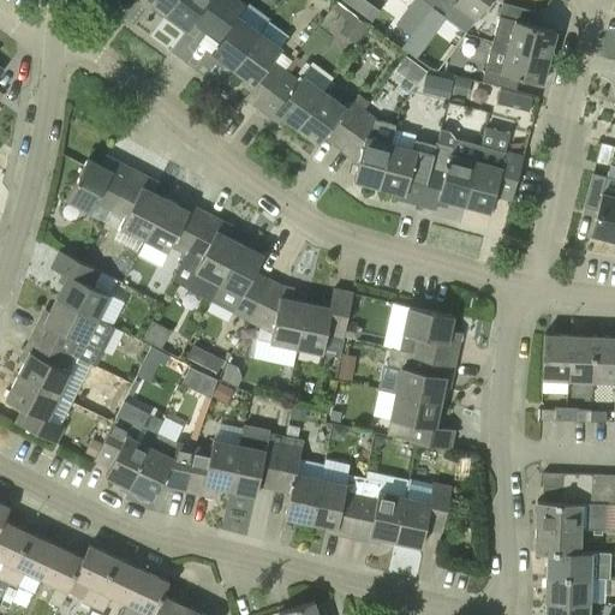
[(148,0),(166,13),(175,0),(136,0),(139,3),(141,0),(148,0)]
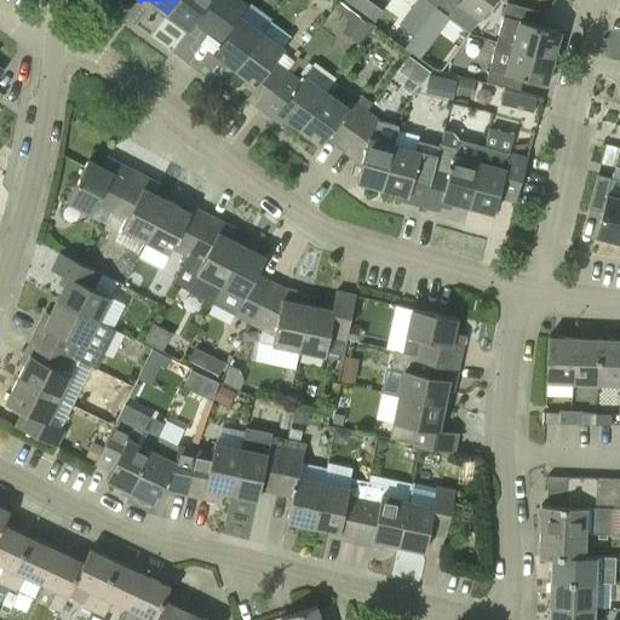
[(208,33),(231,0),(177,0),(167,13),(189,29),(195,22),(208,33)]
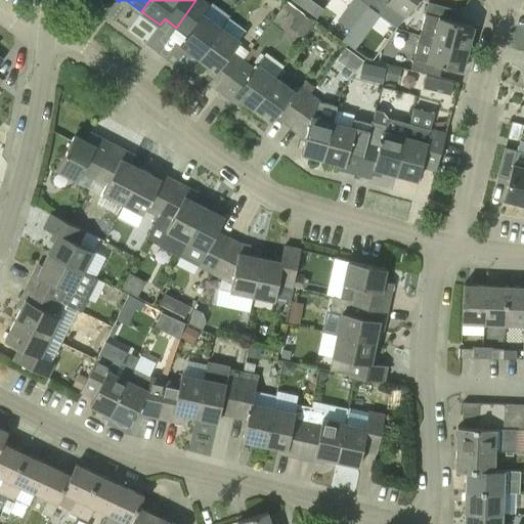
[(199,59),(222,28),(203,13),(210,4),(203,0),(195,0),(176,28),(186,36),(180,45),(199,59)]
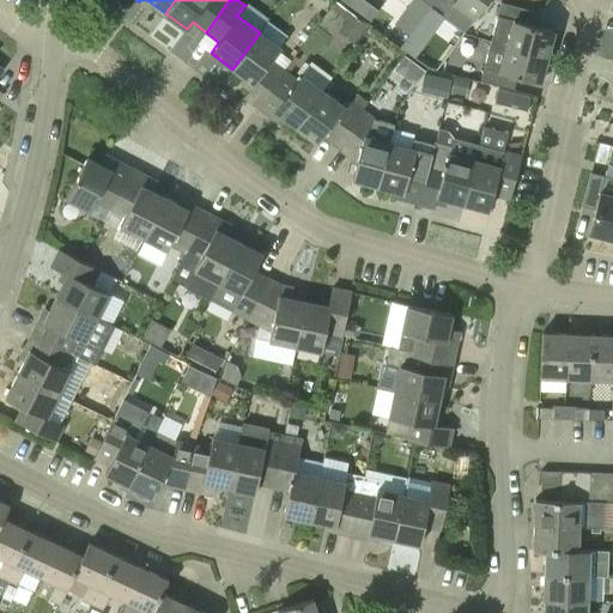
[(419,22),(423,17),(430,7),(420,0),(412,0),(405,11),(419,22)]
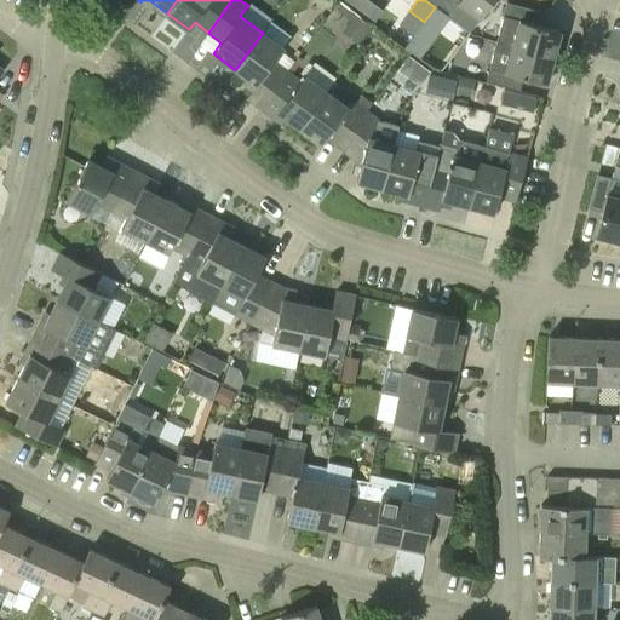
[(440,0),(436,6),(447,15),(448,15),(457,3),(478,19),(492,0),(440,0)]
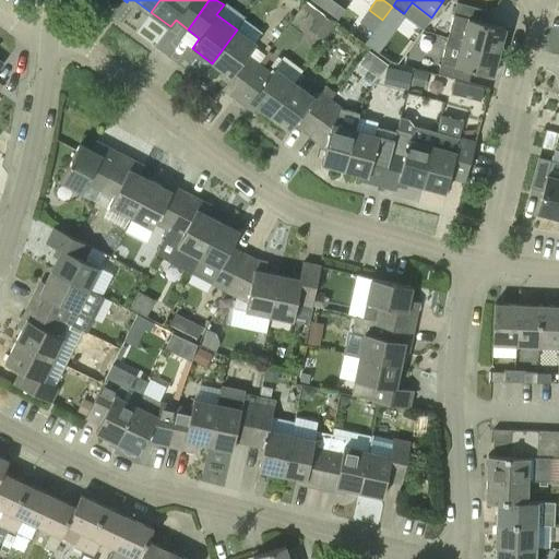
[(461,43),(499,52),(506,28),(484,23),(487,11),(456,2),(453,14),(467,19),(461,43)]
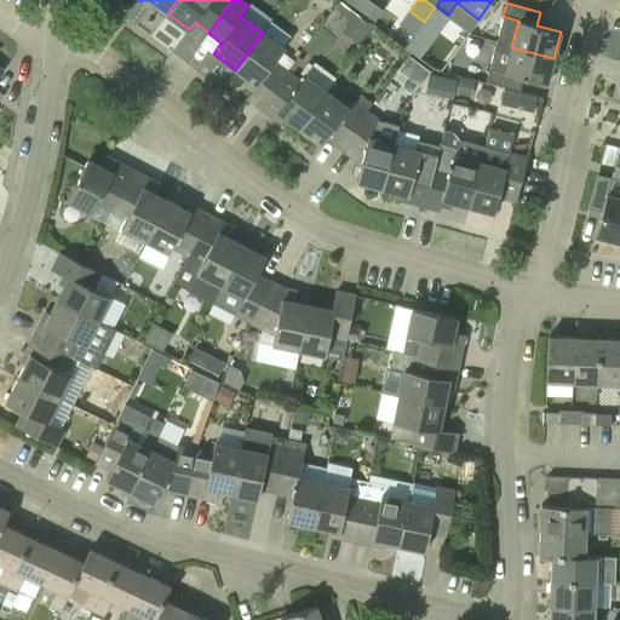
[(371,27),(354,15),(349,21),(342,30),(359,44),(371,27)]
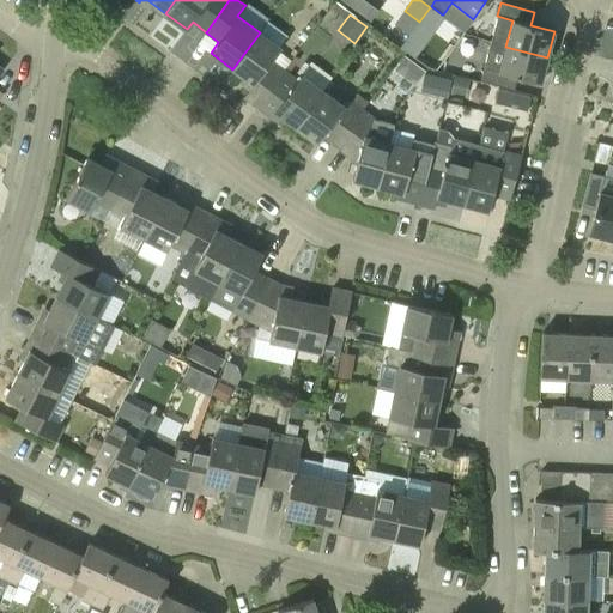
[(430,32),(418,24),(407,38),(419,47),(430,32)]
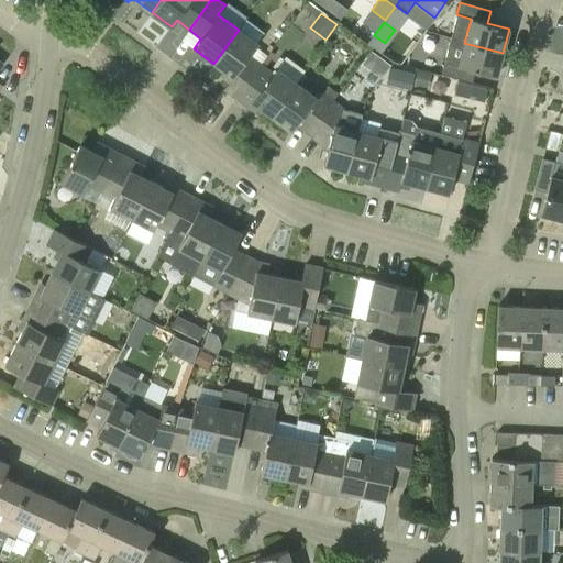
[(236,99),(262,64),(249,55),(258,44),(239,30),(213,64),(232,77),(223,89),(236,99)]
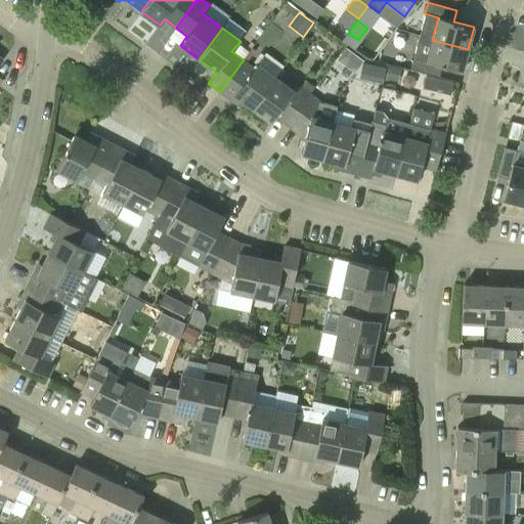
[(462,71),(468,49),(432,40),(426,61),(412,57),(409,70),(439,77),(442,66),(462,71)]
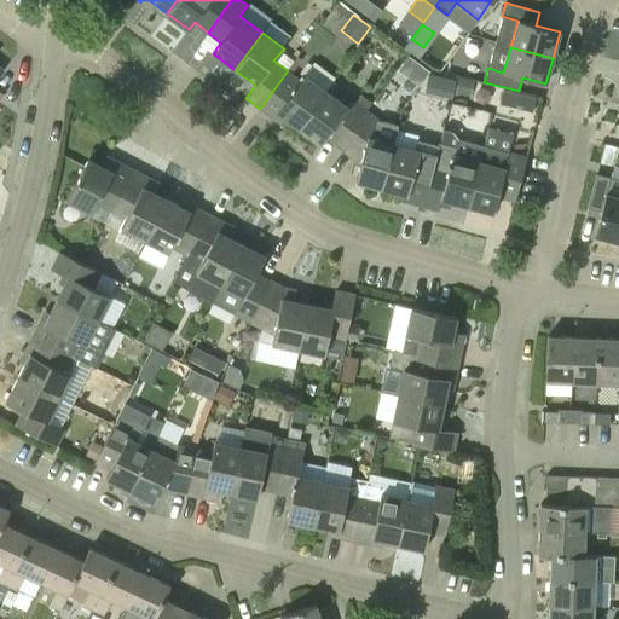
[(300,128),(327,92),(304,75),(301,80),(288,70),(260,109),(272,117),(277,113),(300,128)]
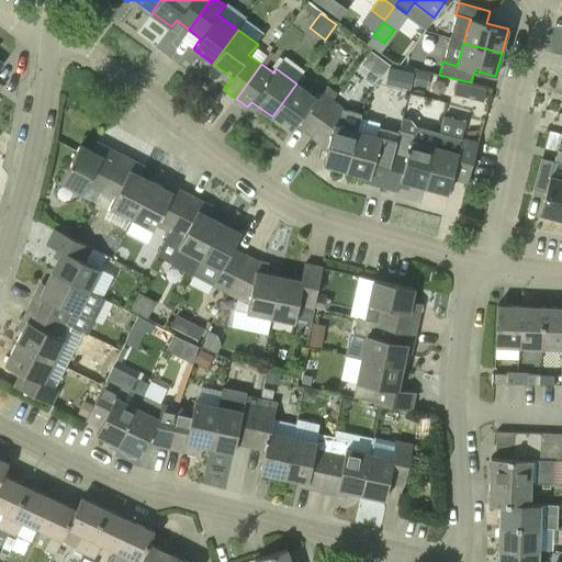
[(430,74),(416,69),(412,85),(427,88),(430,74)]
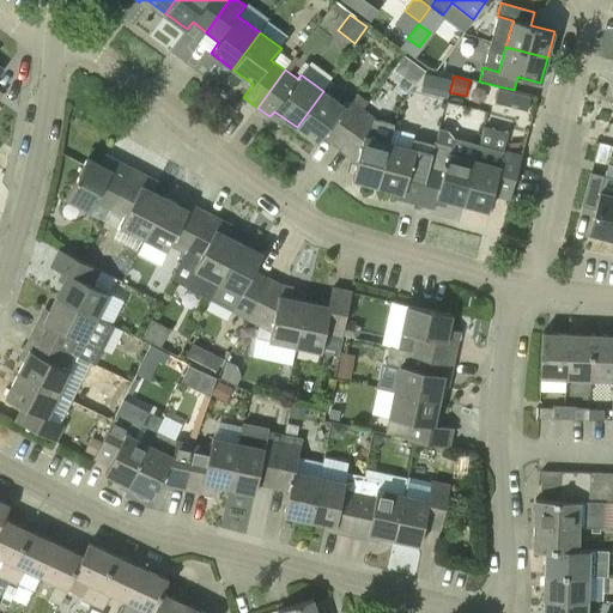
[(442,77),(437,95),(447,97),(450,79),(442,77)]
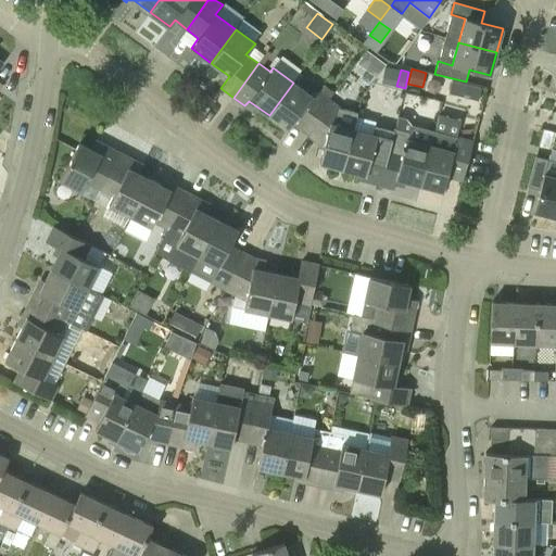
[(305,131),(330,99),(335,92),(325,86),(319,92),(317,90),(313,97),(293,83),(269,115),(288,129),(293,123),(305,131)]
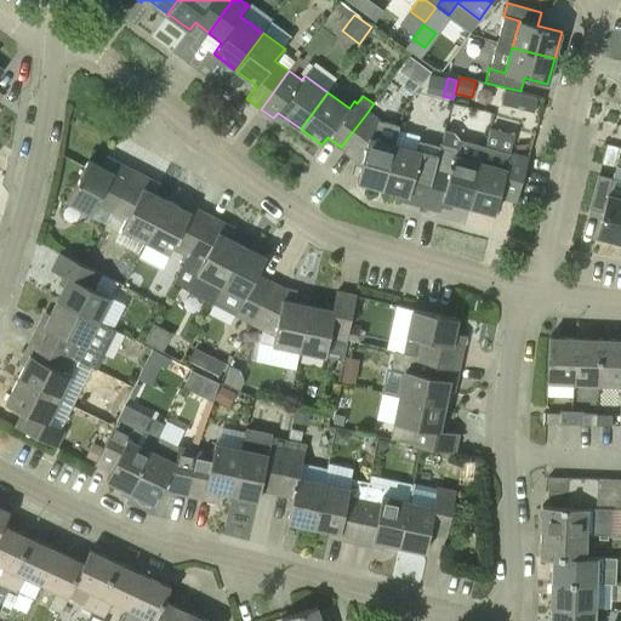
[(523,93),(519,109),(534,113),(537,97),(523,93)]
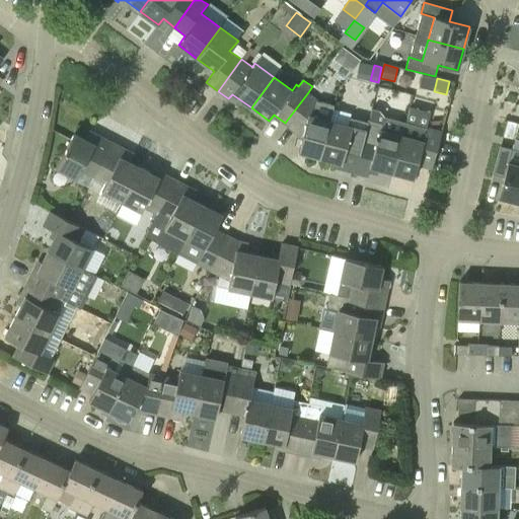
[(319,158),(329,121),(334,104),(316,100),(317,98),(308,92),(285,123),(303,134),(298,152),(319,158)]
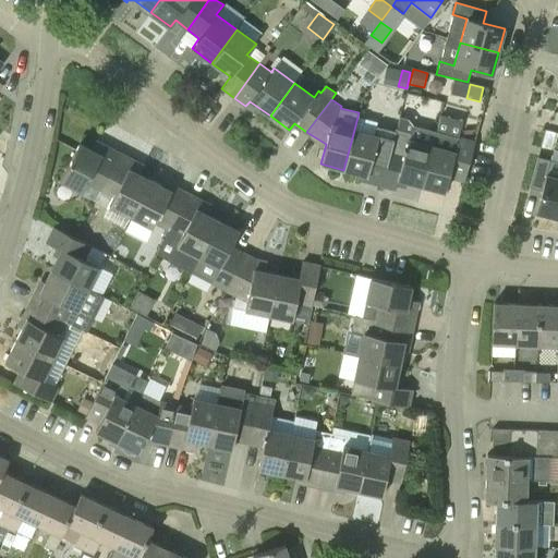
[(380,185),(391,146),(378,142),(379,136),(354,130),(343,170),(366,176),(365,181),(380,185)]
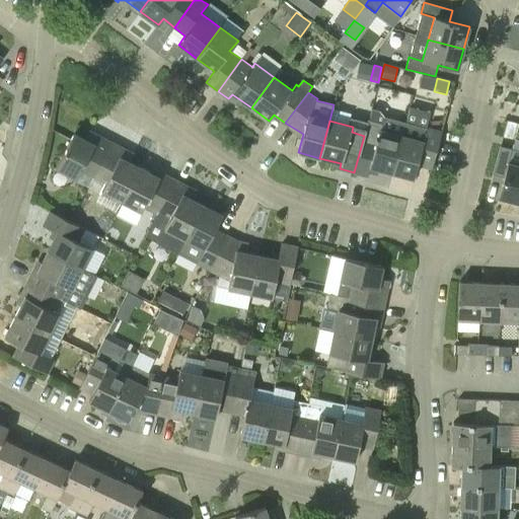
[(518,125),(508,122),(504,135),(514,138),(518,125)]
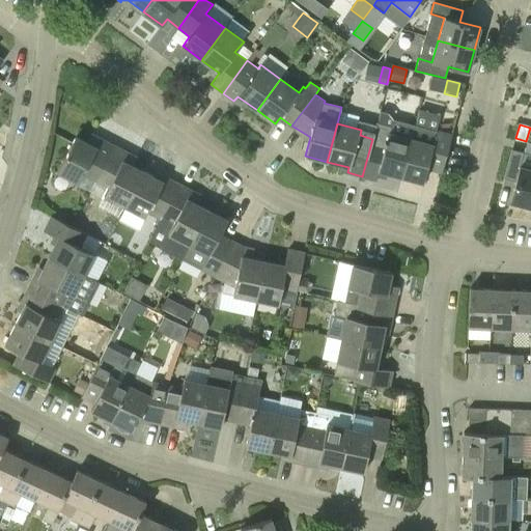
[(414,126),(411,138),(400,176),(423,183),(426,168),(442,172),(451,136),(414,126)]
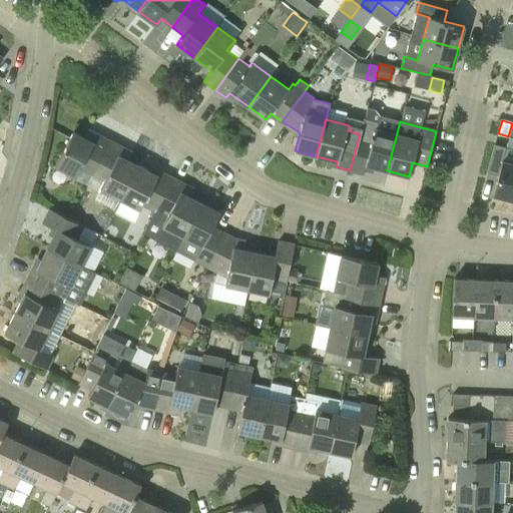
[(387,170),(397,133),(376,128),(373,137),(360,134),(350,170),(363,174),(366,164),(387,170)]
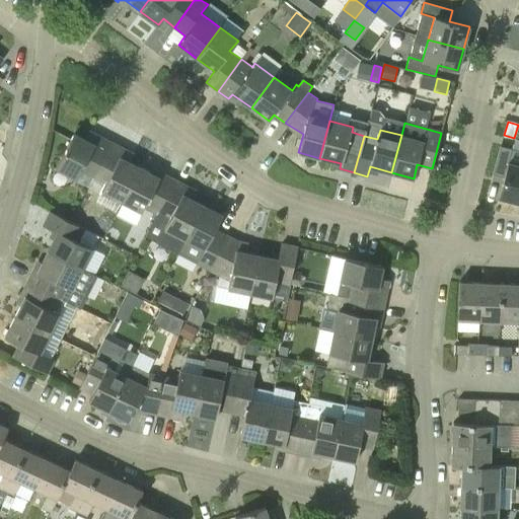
[(92,177),(109,143),(88,132),(84,140),(74,135),(57,168),(77,178),(81,171),(92,177)]
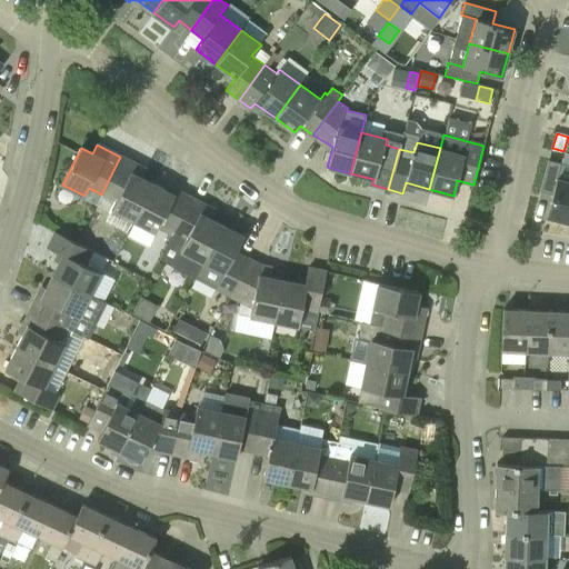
[(132,222),(152,185),(140,179),(146,169),(120,157),(101,195),(97,203),(111,211),(132,222)]
